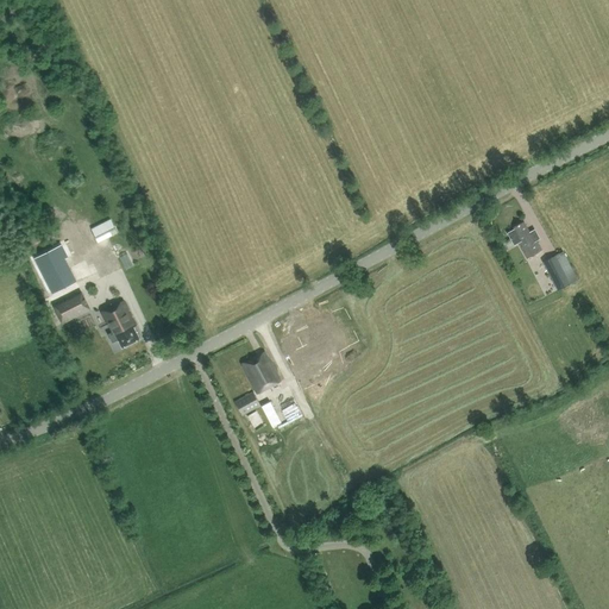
[(526,258),(542,249),(537,240),(539,239),(534,230),(529,232),(523,221),(513,227),(514,230),(507,233),(514,245),(518,243),(526,258)]
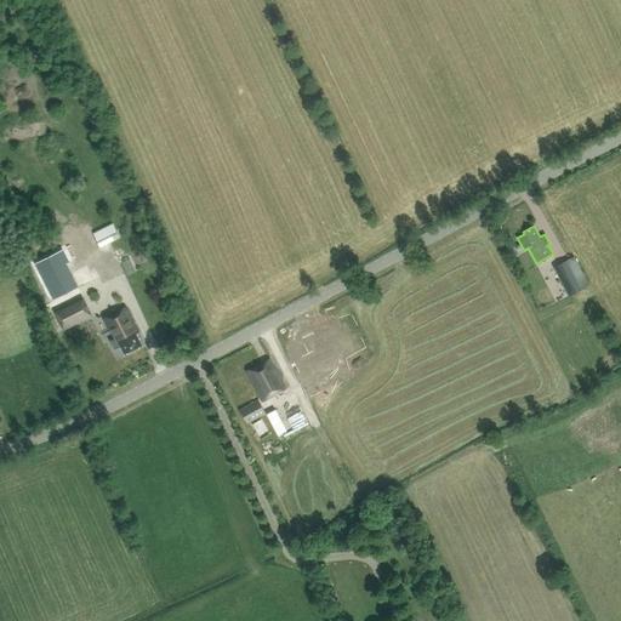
[(70,263),(66,251),(40,263),(45,274),(70,263)]
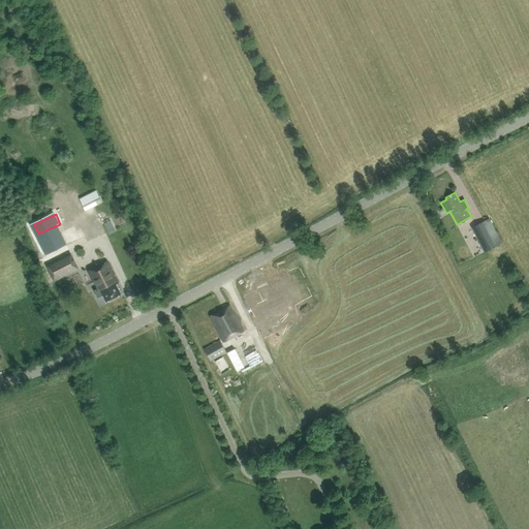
[(489,218),(471,227),(484,252),(501,243),(489,218)]
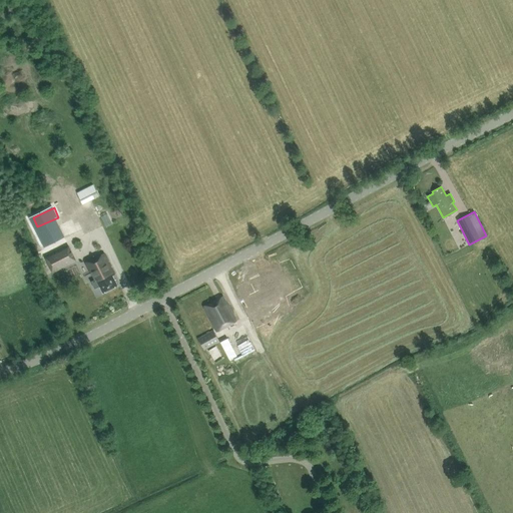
[(74,217),(57,224),(62,236),(79,229),(74,217)]
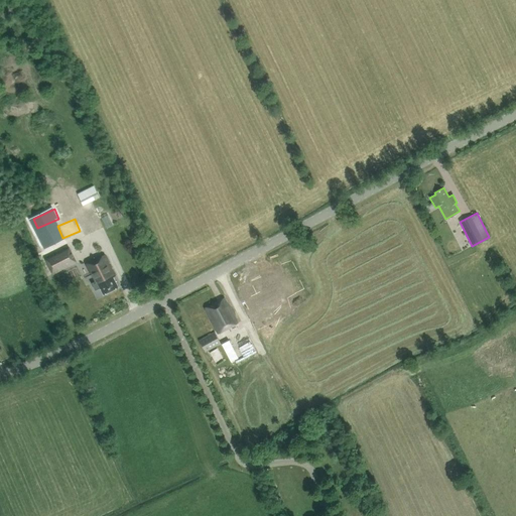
[(45,258),(52,274),(78,262),(70,246),(69,247),(65,240),(41,251),(45,258)]
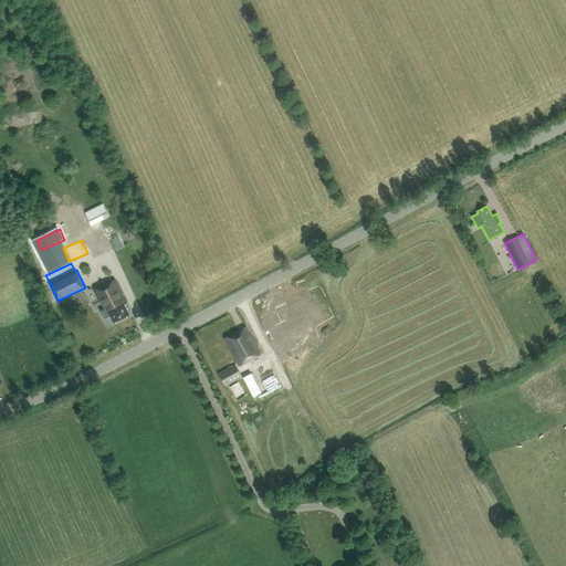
[(124,304),(126,303),(114,280),(94,290),(104,310),(100,312),(104,320),(109,316),(114,323),(129,315),(124,304)]
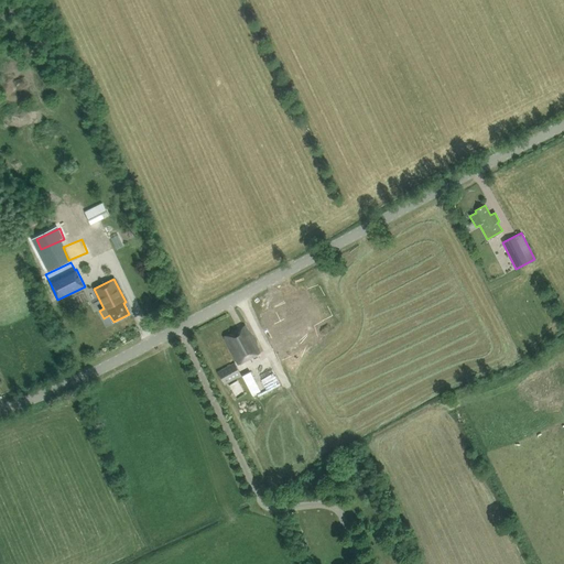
[(237,364),(259,351),(245,325),(224,337),(237,364)]
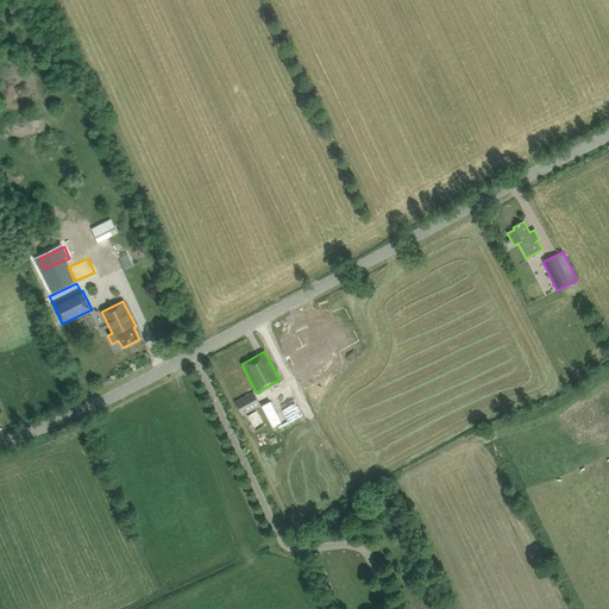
[(253,391),(234,401),(242,415),(261,406),(253,391)]
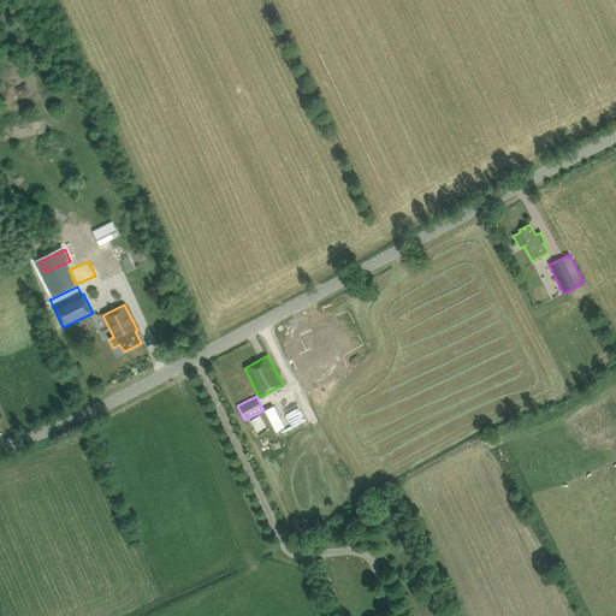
[(274,407),(266,410),(276,432),(284,427),(274,407)]
